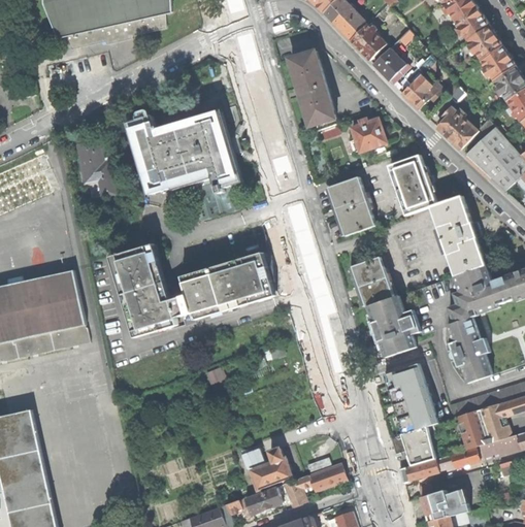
[(69,43),(71,47),(105,40),(106,43),(131,37),(131,35),(165,27),(164,12),(170,11),(169,0),(44,0),(44,3),(58,36),(65,35),(67,39),(69,43)]
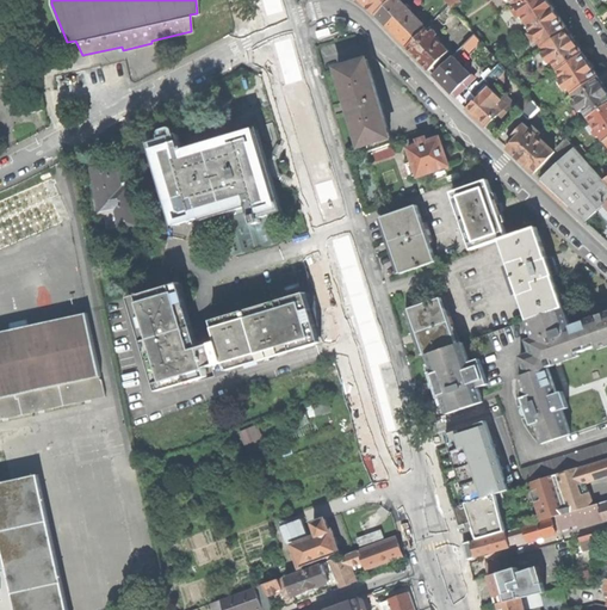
[(360,0),(363,2),(373,13),(386,0),(360,0)]
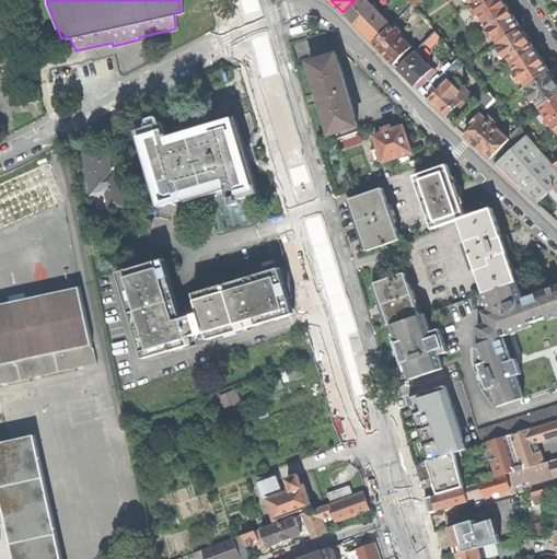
[(357,26),(371,42),(390,24),(366,0),(355,0),(343,12),(357,26)]
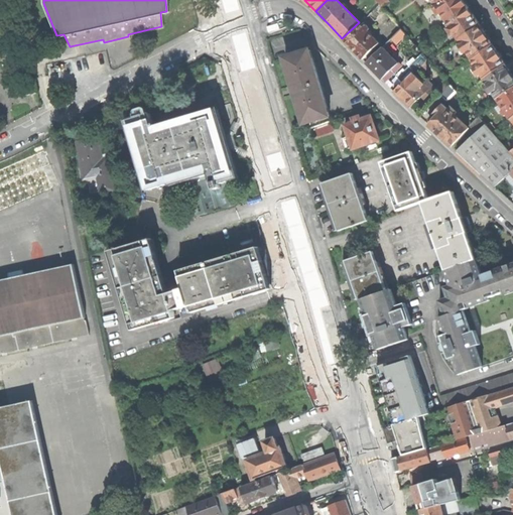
[(432,0),(435,4),(433,6),(438,14),(440,12),(445,19),(467,5),(463,0),(432,0)]
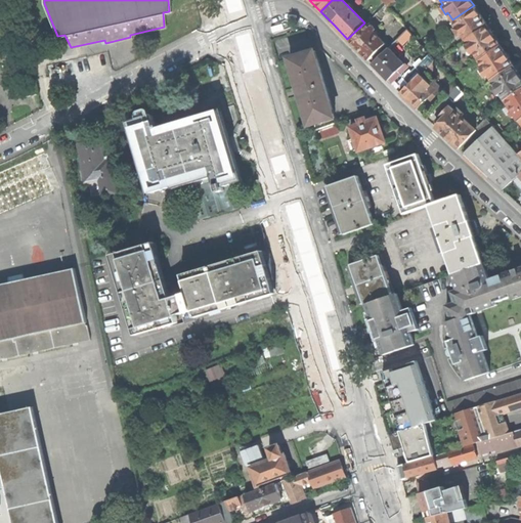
[(374,13),(379,19),(390,10),(386,6),(384,4),(374,13)]
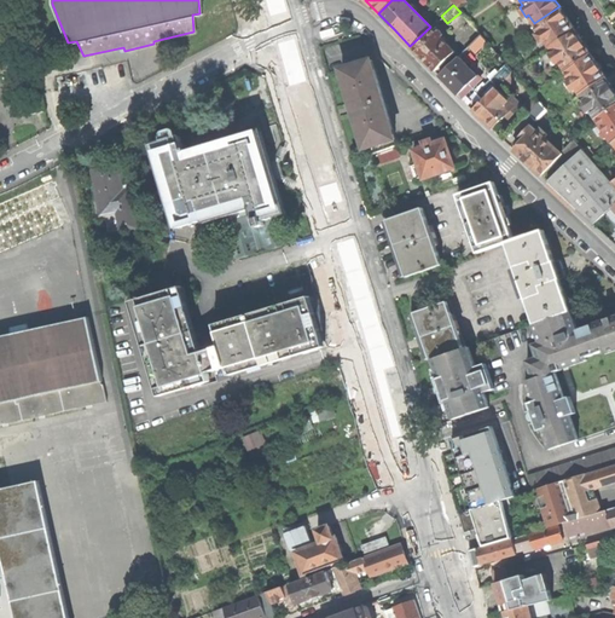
[(567,17),(560,6),(534,23),(539,30),(537,33),(541,41),(545,40),(547,46),(549,45),(574,29),(567,17)]
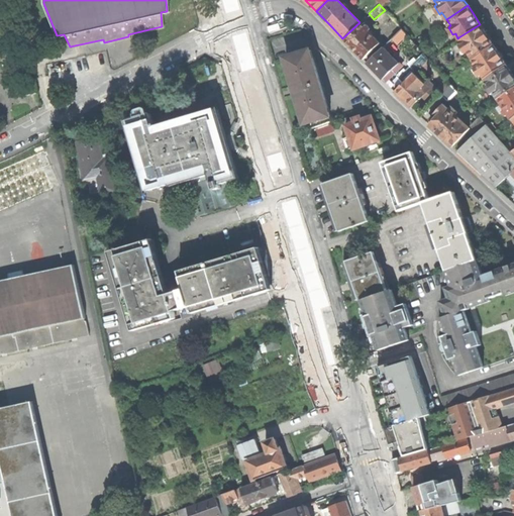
[(352,48),(362,59),(379,42),(365,27),(367,25),(365,23),(363,25),(360,22),(342,38),(352,48)]
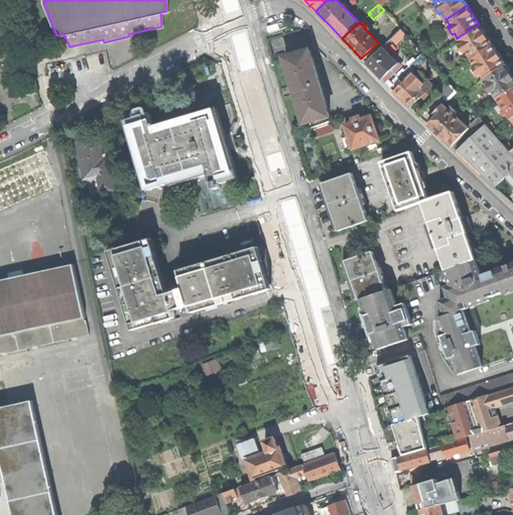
[(485,34),(479,24),(458,37),(461,43),(459,44),(462,48),(464,47),(471,57),(492,43),(485,34)]
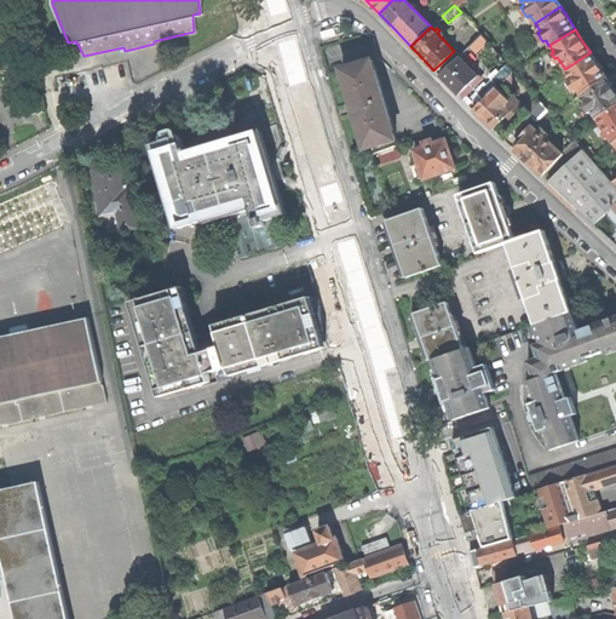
[(467,45),(473,51),(485,40),(479,33),(467,45)]
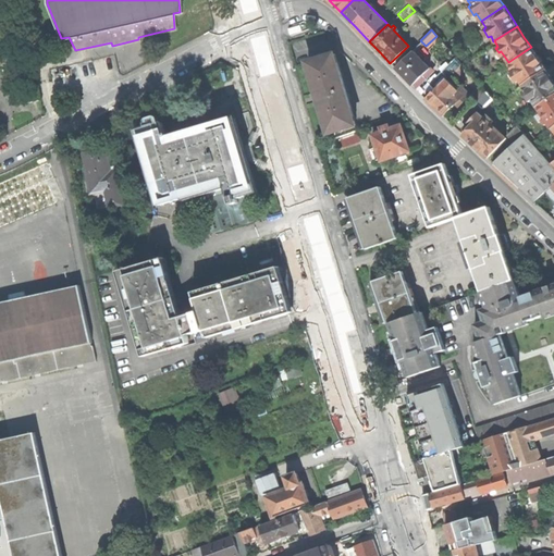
[(538,58),(531,47),(508,62),(513,71),(512,72),(516,79),(518,78),(521,84),(544,69),(538,58)]
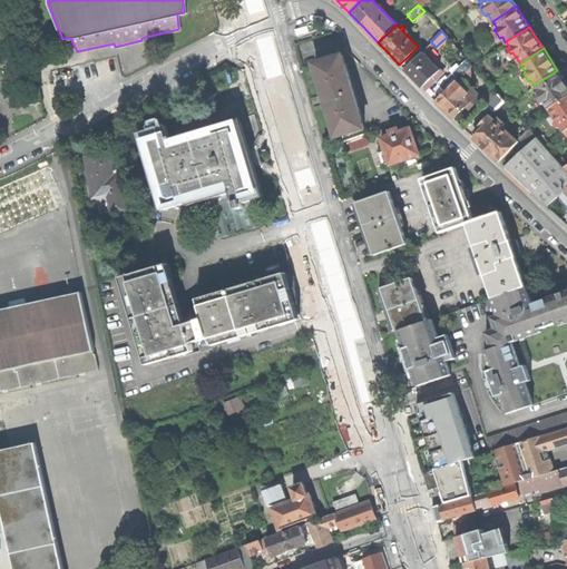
[(411,76),(420,86),(438,68),(421,50),(403,68),(411,76)]
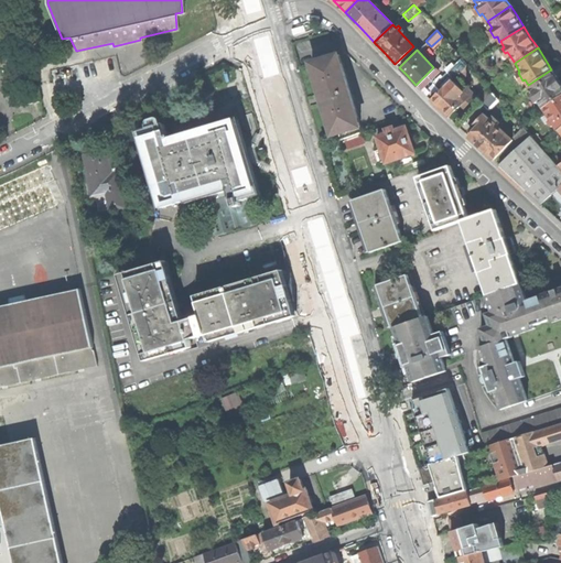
[(331,133),(357,126),(337,61),(336,54),(310,62),(313,73),(315,83),(320,96),(327,122),(331,133)]
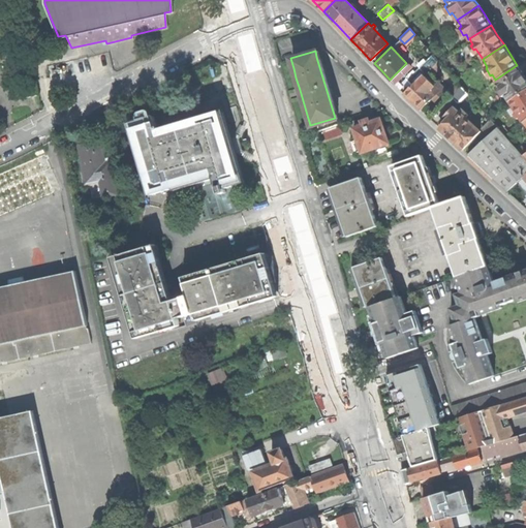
[(427,78),(438,67),(433,62),(422,73),(427,78)]
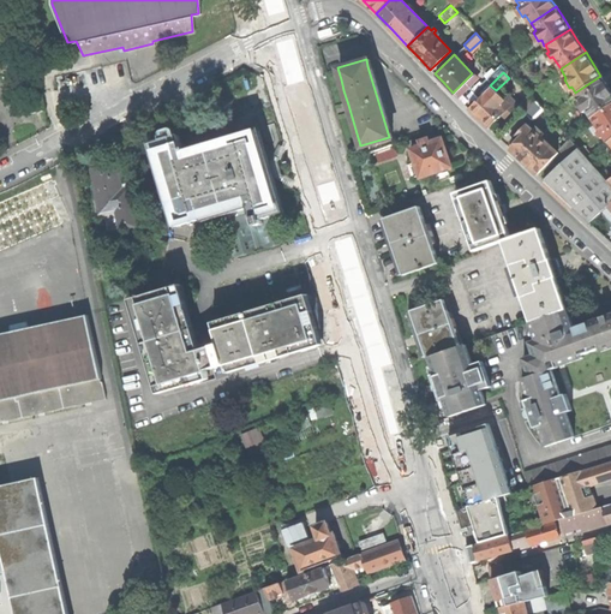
[(475,77),(472,73),(453,93),(456,96),(475,77)]
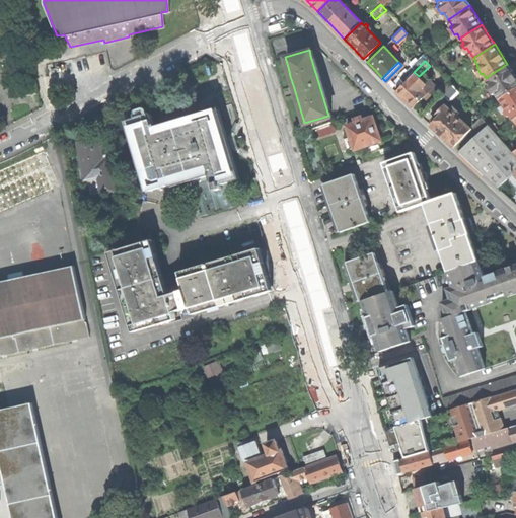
[(515,77),(513,73),(507,64),(486,78),(489,83),(487,84),(493,92),(495,91),(499,98),(515,86),(515,77)]
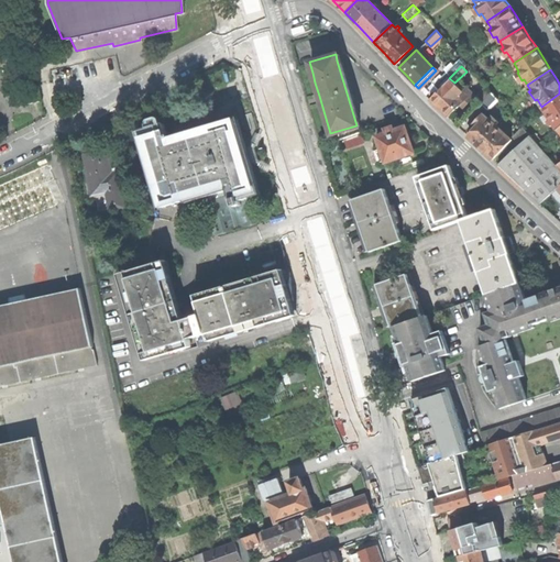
[(432,80),(439,87),(445,83),(449,78),(442,72),(432,80)]
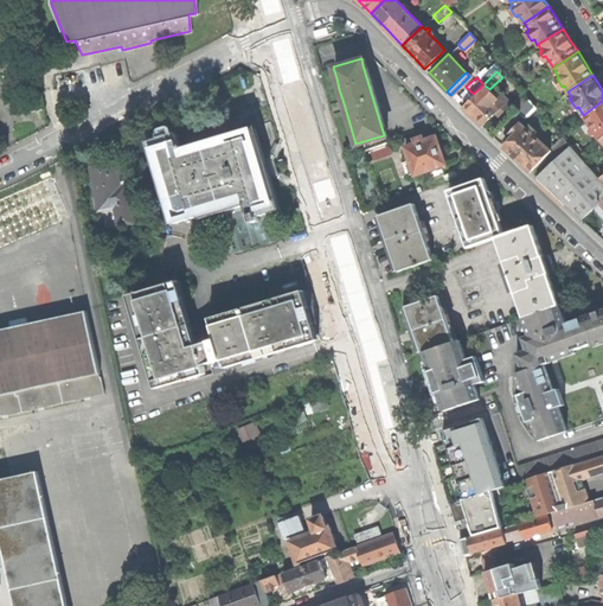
[(479,89),(492,102),(496,97),(489,89),(483,84),(479,89)]
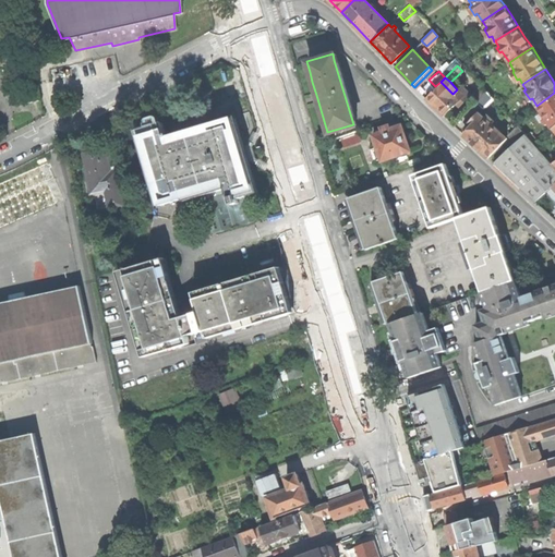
[(442,114),(458,99),(453,94),(441,82),(435,86),(424,97),(432,105),(442,114)]
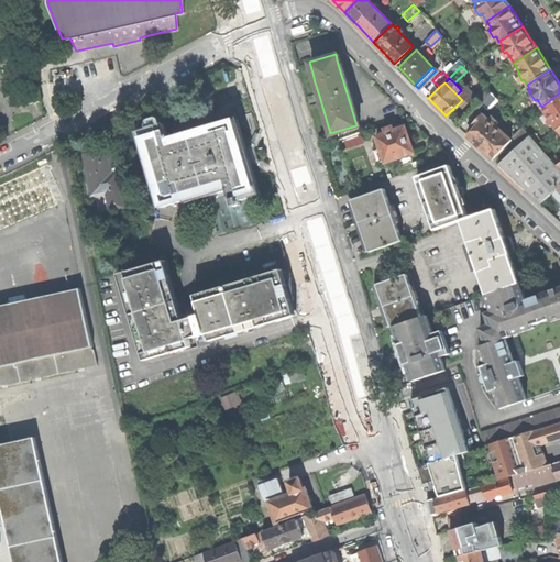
[(473,95),(479,101),(490,90),(483,84),(473,95)]
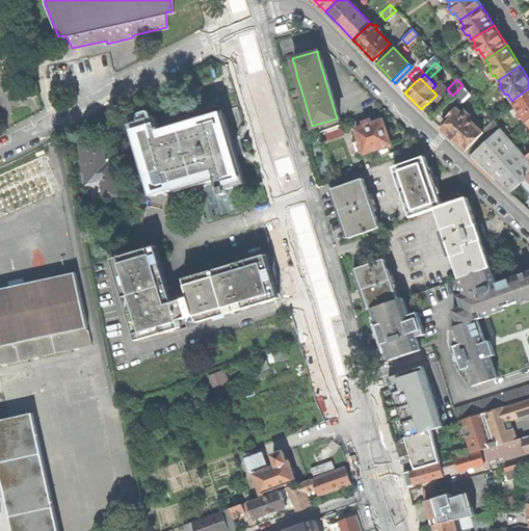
[(441,90),(435,85),(431,89),(437,95),(441,90)]
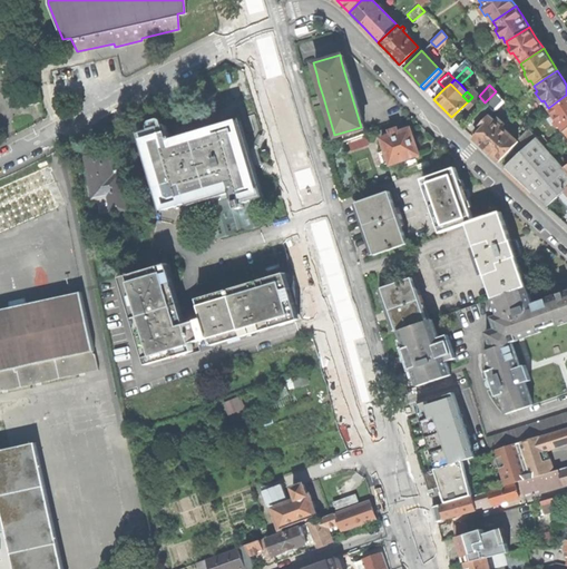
[(485,102),(491,109),(502,98),(496,91),(485,102)]
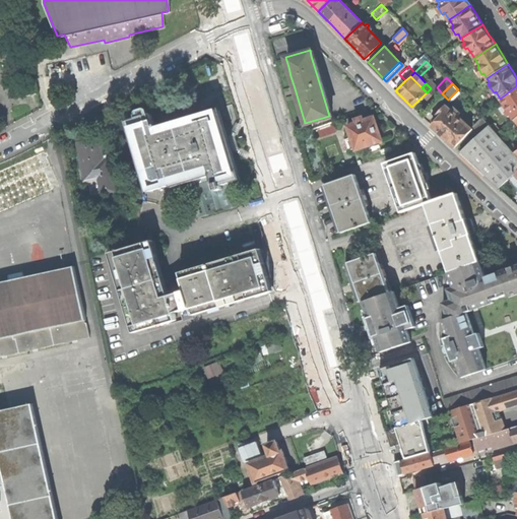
[(508,110),(505,112),(508,116),(510,114),(513,119),(515,118),(516,116),(516,86),(500,99),(504,104),(508,110)]
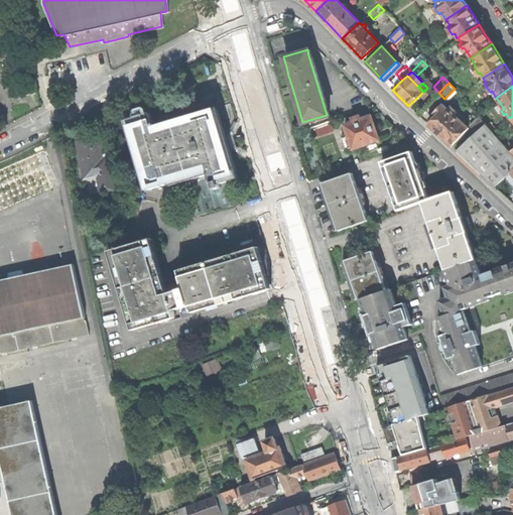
[(441,103),(432,113),(435,116),(430,121),(427,124),(436,133),(450,145),(467,126),(441,103)]
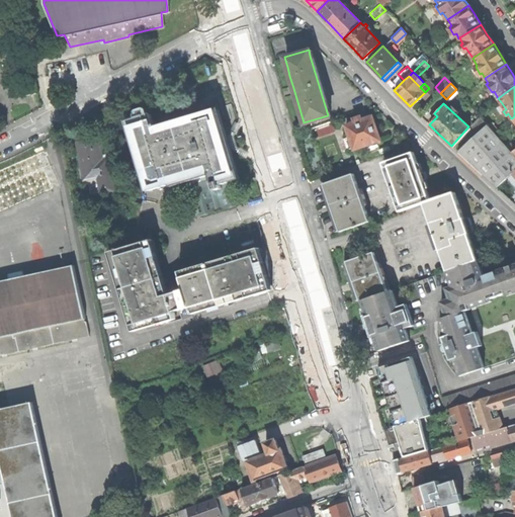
[(501,112),(503,111),(506,109),(502,103),(497,106),(501,112)]
